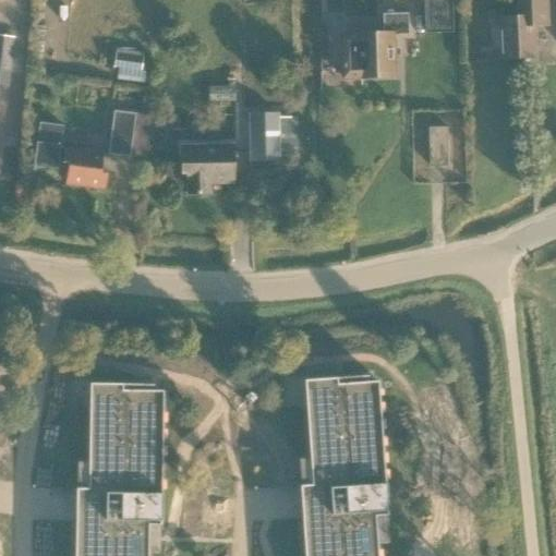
[(427,0),(428,29),(457,29),(456,0),(427,0)]
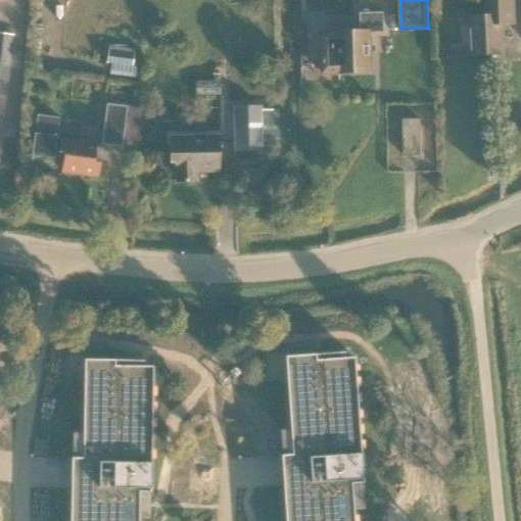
[(516,21),(515,0),(487,0),(489,13),(474,14),(476,53),(505,51),(504,21),(516,21)]
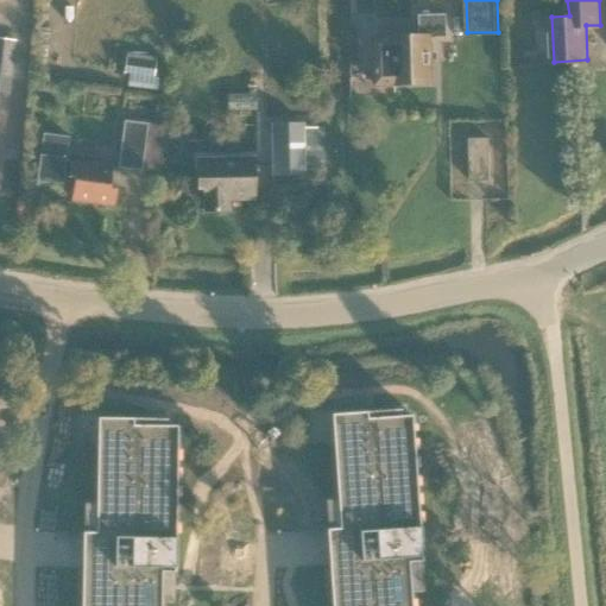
[(422,33),(397,35),(376,35),(377,83),(434,82),(433,35),(449,35),(448,12),(422,13),(422,33)]
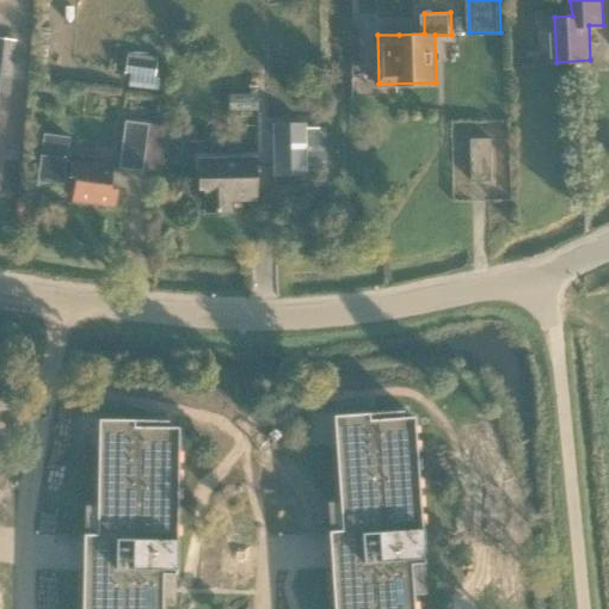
[(18,40),(0,37),(0,74),(14,75),(18,40)]
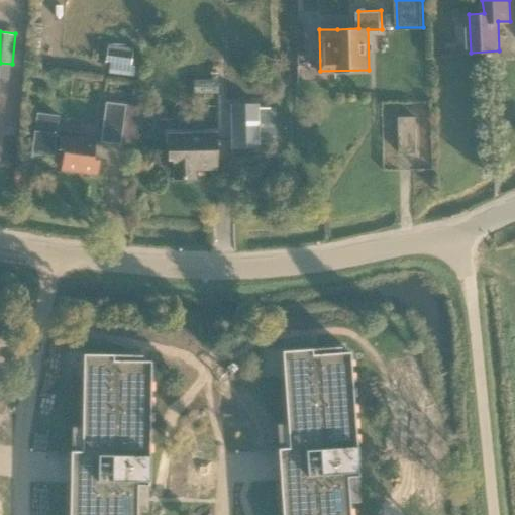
[(133,50),(108,47),(106,61),(132,64),(133,50)]
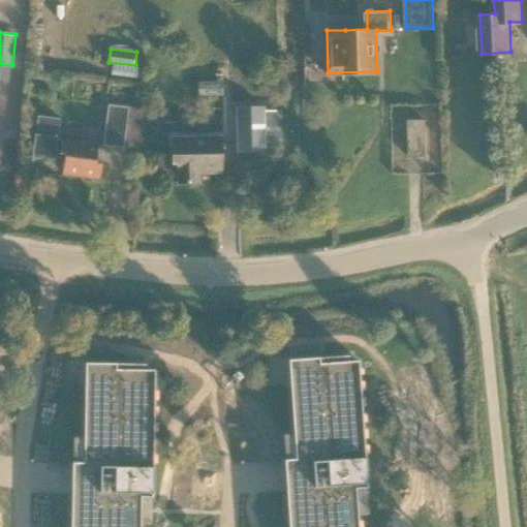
[(129,106),(109,103),(103,144),(124,146),(129,106)]
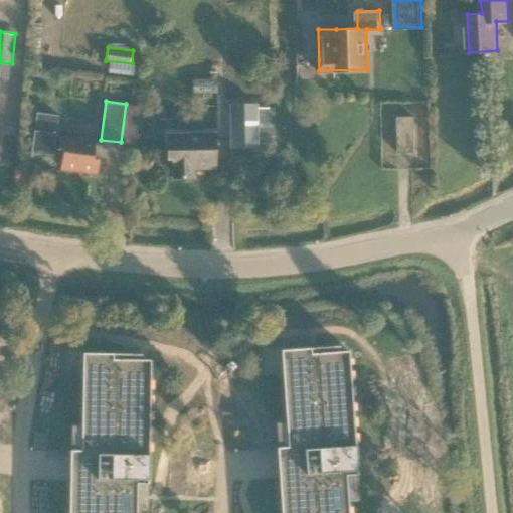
[(271,104),(258,105),(257,102),(230,103),(231,147),(272,146),(271,104)]
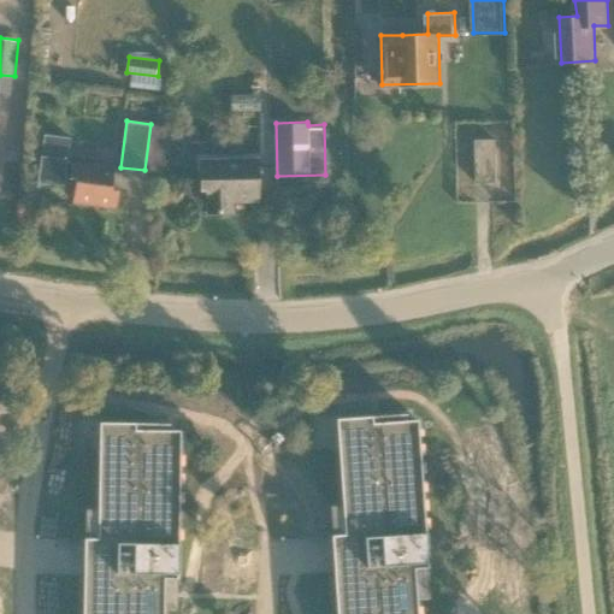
[(71,136),(45,134),(41,155),(37,186),(39,187),(40,182),(64,184),(65,177),(77,178),(75,200),(116,206),(118,189),(111,188),(114,166),(68,160),(71,136)]
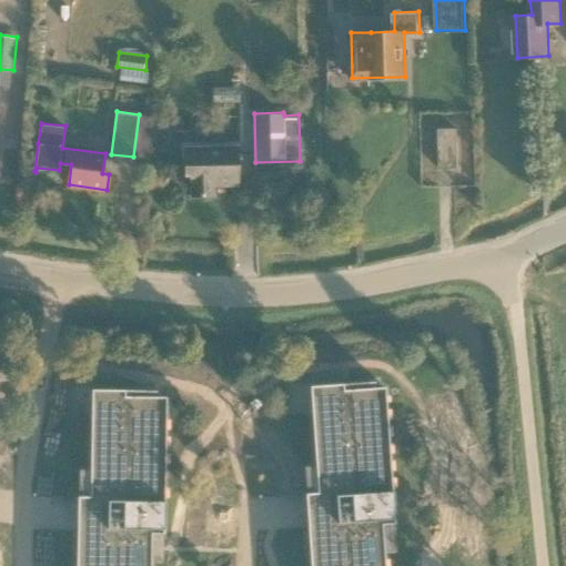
[(460,167),(458,127),(440,128),(441,167),(460,167)]
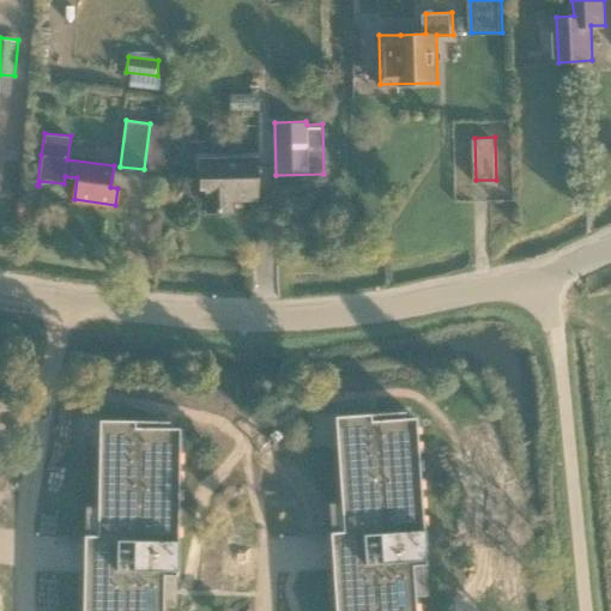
[(258,198),(256,156),(200,157),(200,180),(206,180),(207,211),(231,210),(230,199),(258,198)]
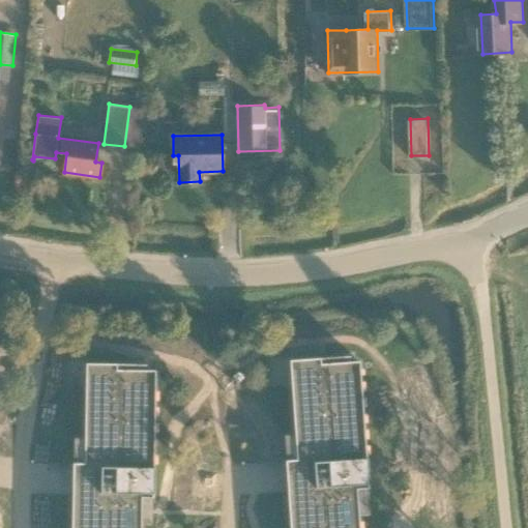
[(350,356),(350,355),(289,359),(296,459),(285,460),(289,527),(359,527),(357,489),(369,488),(359,360),(321,362),(321,358),(350,356)]
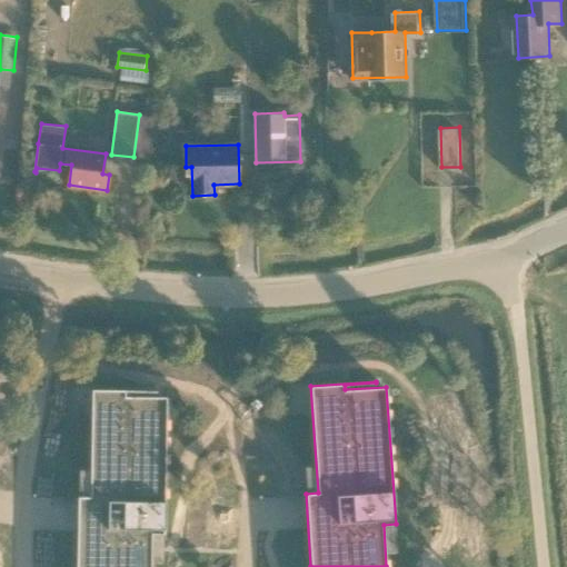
[(151,566),(152,534),(165,534),(167,397),(126,396),(126,391),(157,393),(157,390),(92,389),(90,496),(78,496),(78,515),(76,566),(151,566)]
